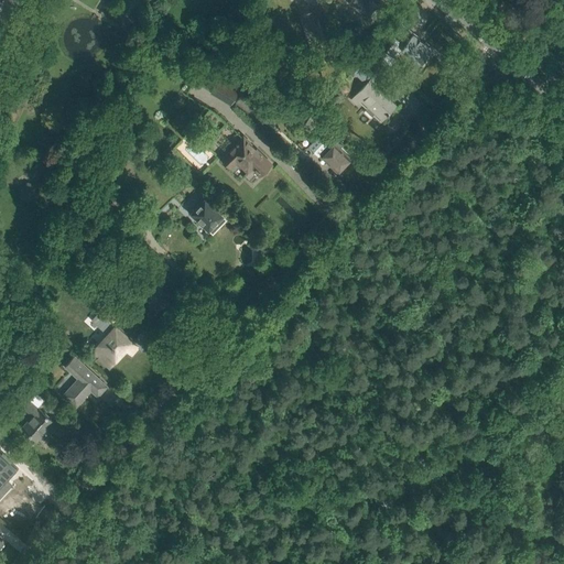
[(365,0),(351,0),(349,4),(369,21),(380,8),(369,0),(368,2),(365,0)]
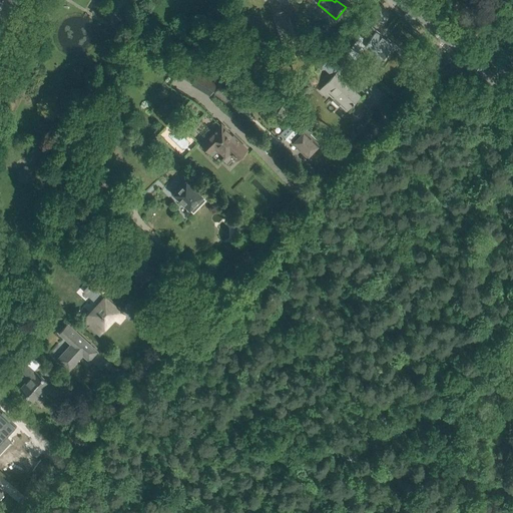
[(285,7),(271,12),(282,42),(296,37),(285,7)]
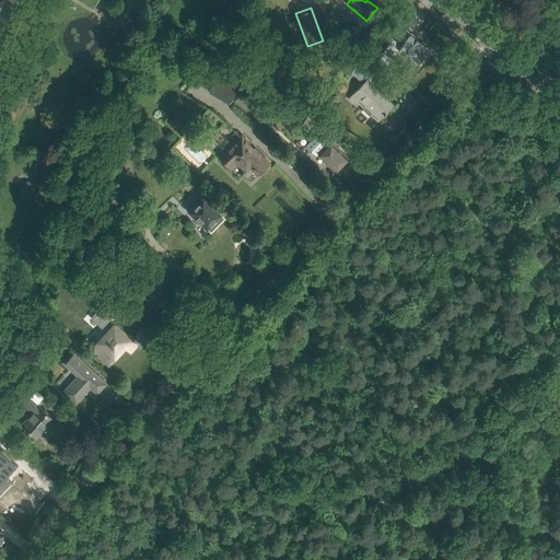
[(333,8),(325,18),(339,30),(347,19),(337,11),(333,8)]
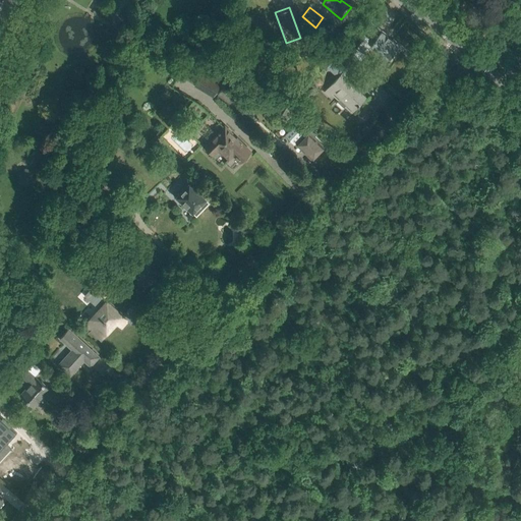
[(399,46),(381,32),(370,46),(389,59),(399,46)]
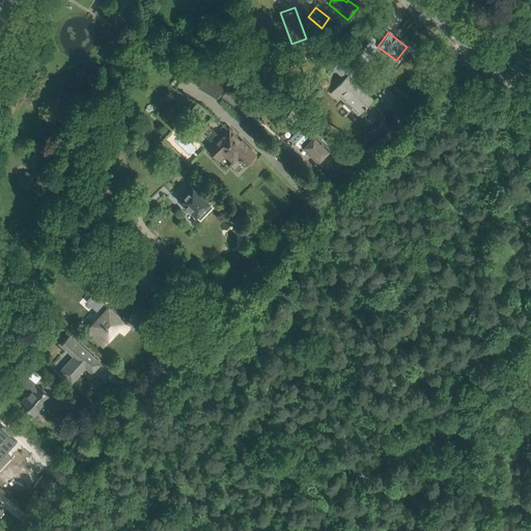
[(372,36),(363,49),(356,58),(365,64),(380,42),(372,36)]
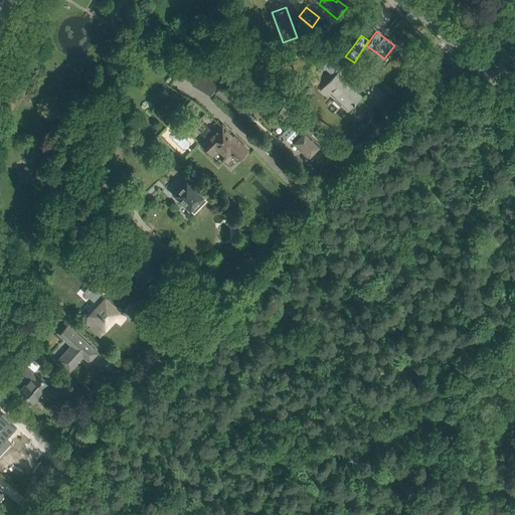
[(329,59),(323,66),(333,76),(326,84),(338,97),(334,102),(340,107),(343,103),(349,109),(361,96),(353,90),(355,88),(339,72),(347,62),(336,51),(329,59)]
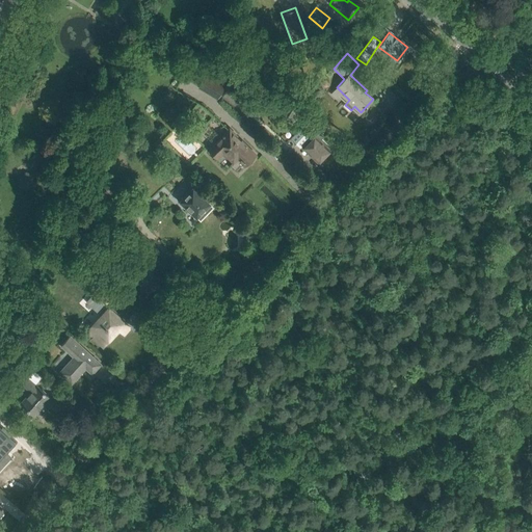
[(206,74),(196,87),(217,101),(225,86),(206,74)]
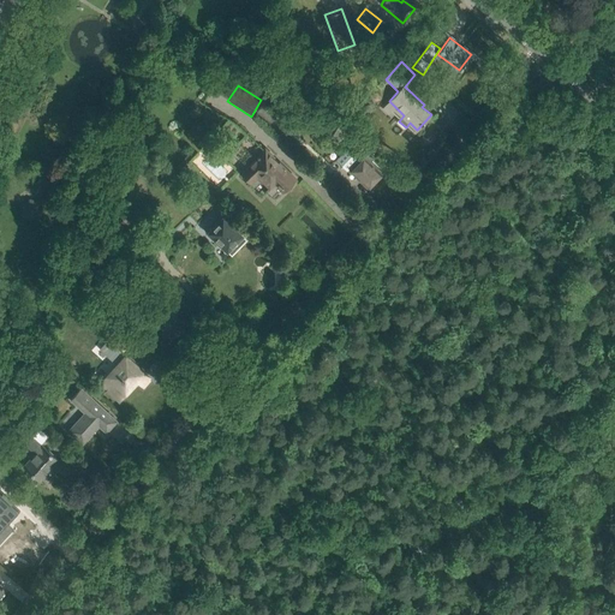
[(270,123),(278,113),(263,101),(256,112),(270,123)]
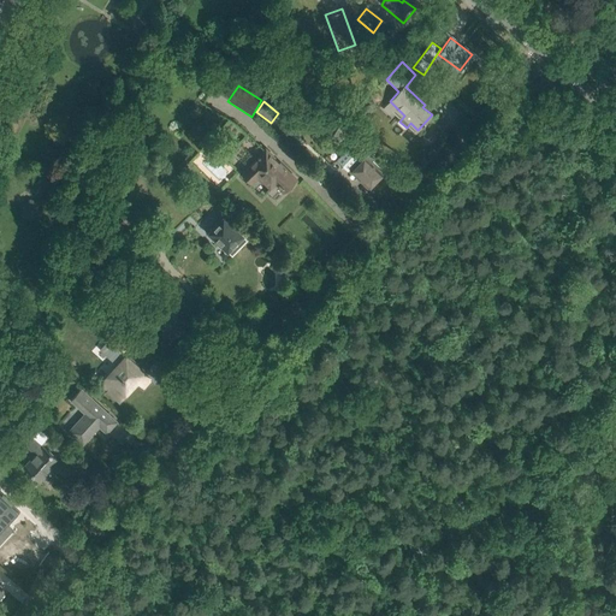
[(140,143),(132,152),(143,161),(150,153),(140,143)]
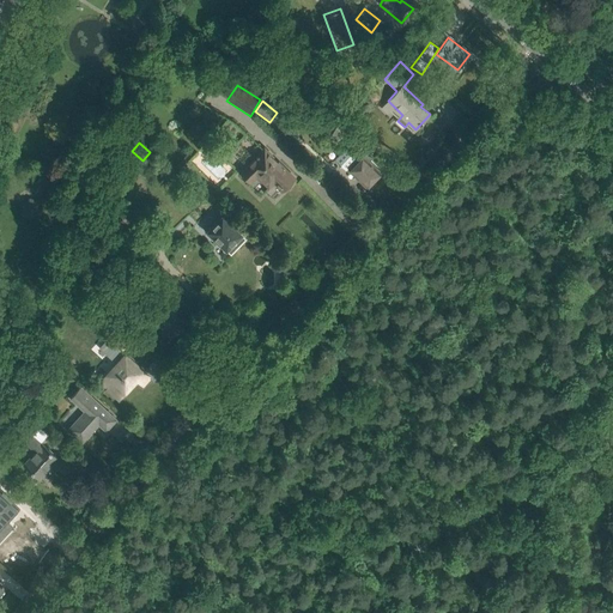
[(335,159),(340,164),(349,173),(350,171),(366,187),(380,173),(369,162),(372,157),(349,145),(335,159)]
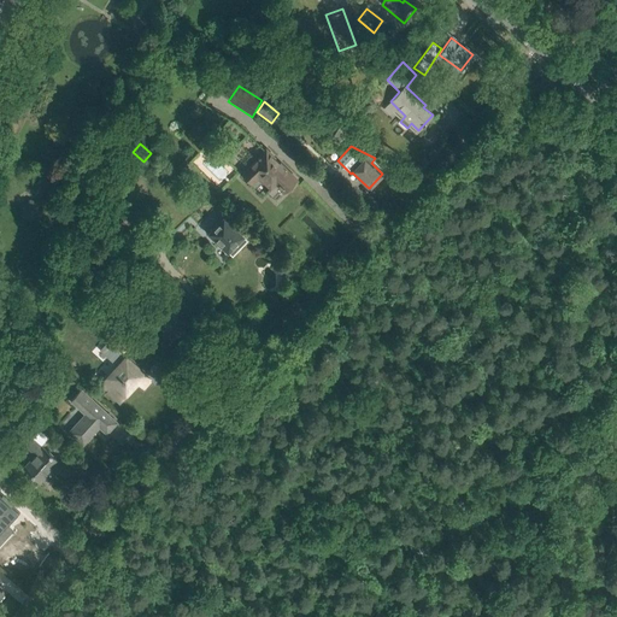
[(242,175),(251,183),(257,177),(262,181),(263,180),(270,188),(268,191),(274,197),(282,189),(285,192),(297,180),(266,150),(242,175)]
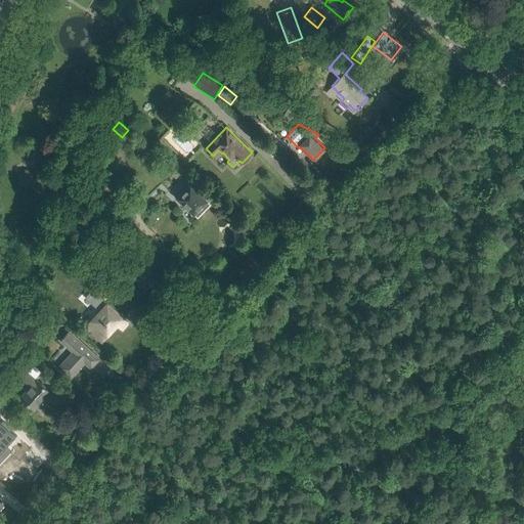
[(149,141),(159,149),(163,143),(154,136),(149,141)]
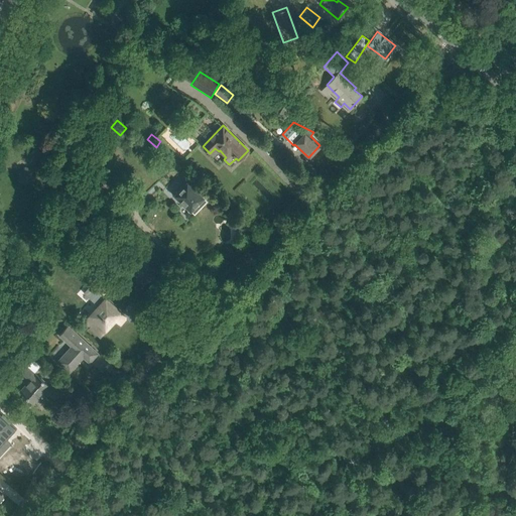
[(19,182),(35,180),(33,166),(17,168),(19,182)]
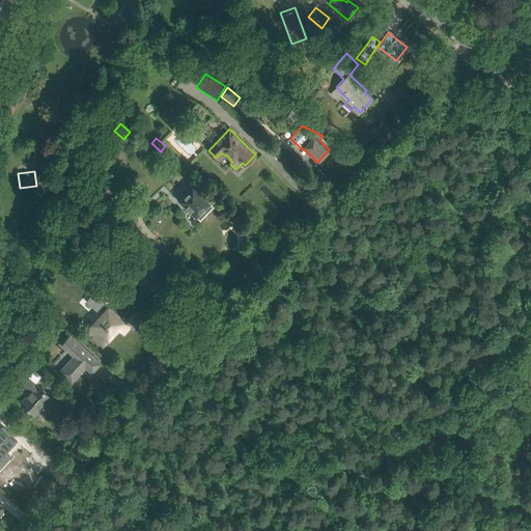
[(184,185),(188,189),(193,184),(190,179),(184,185)]
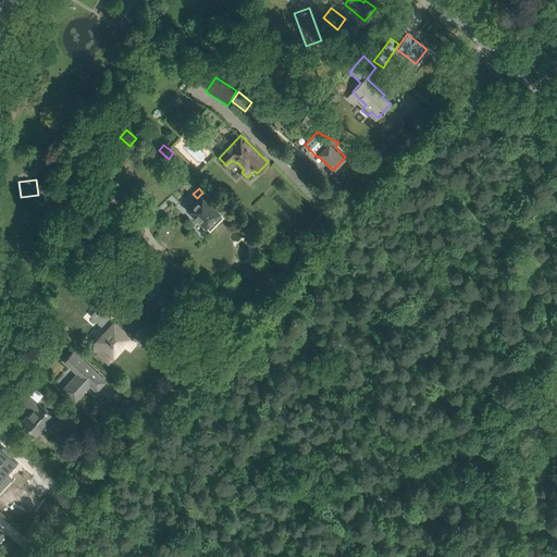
[(188,210),(198,219),(206,226),(219,212),(210,203),(211,201),(205,196),(202,198),(201,197),(188,210)]
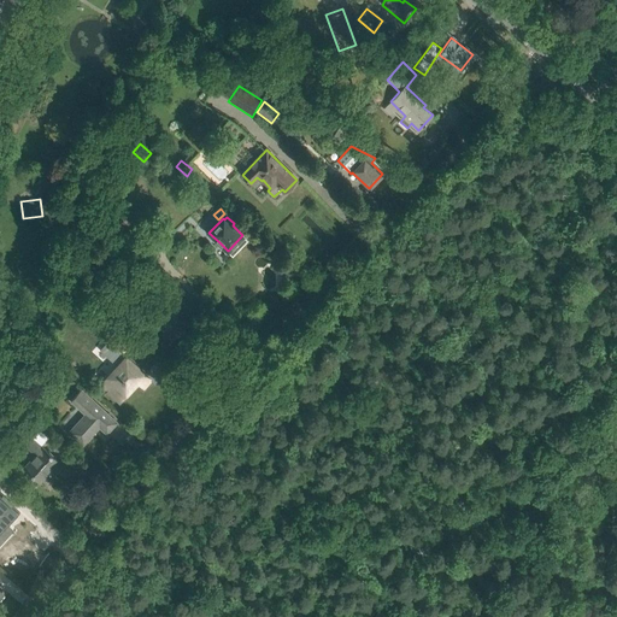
[(153,282),(162,272),(148,260),(140,269),(153,282)]
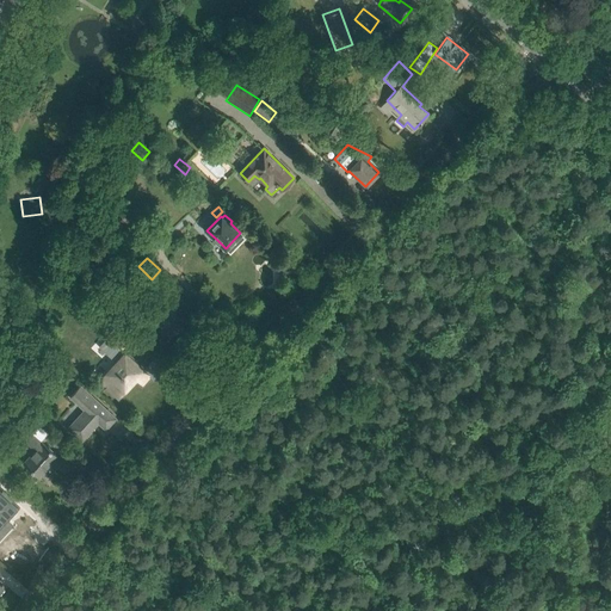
[(136,302),(144,290),(129,281),(121,292),(136,302)]
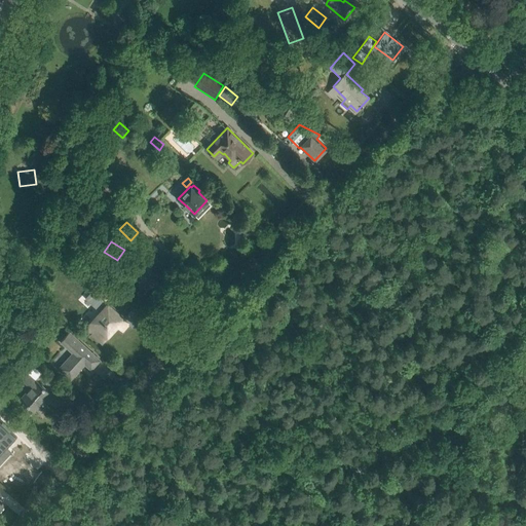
[(64,255),(60,258),(66,263),(69,259),(64,255)]
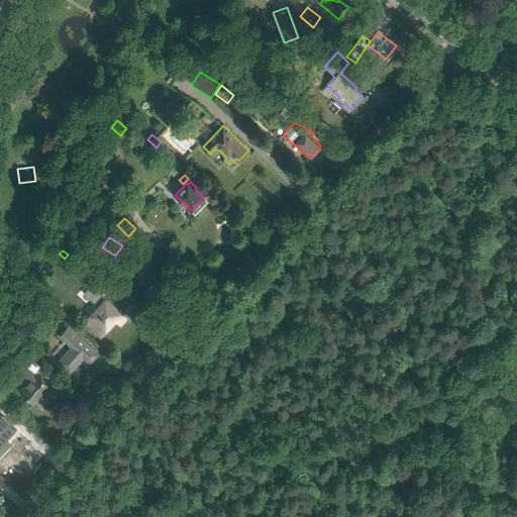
[(99,306),(85,321),(93,328),(100,335),(104,331),(115,319),(120,323),(125,317),(105,299),(104,298),(111,289),(100,279),(86,294),(99,306)]
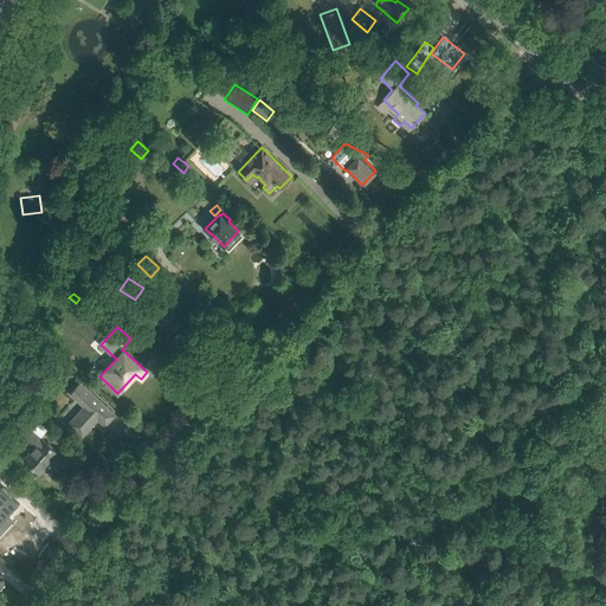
[(39,361),(45,365),(49,362),(52,356),(43,353),(39,361)]
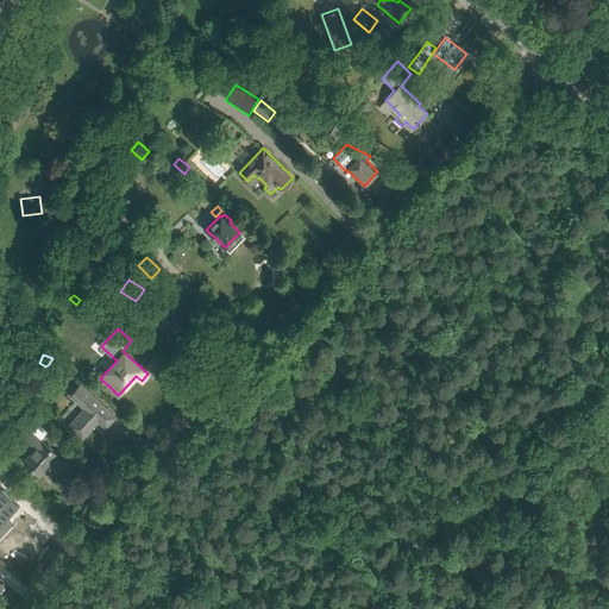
[(68,427),(73,432),(81,440),(98,421),(106,428),(115,416),(107,408),(80,384),(69,396),(83,409),(68,427)]
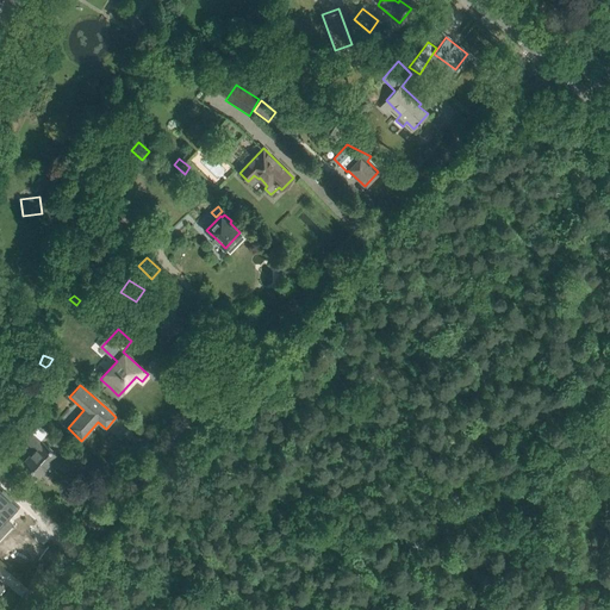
[(25,464),(30,468),(38,477),(51,464),(67,471),(70,464),(57,455),(31,431),(39,422),(31,414),(17,430),(38,450),(25,464)]
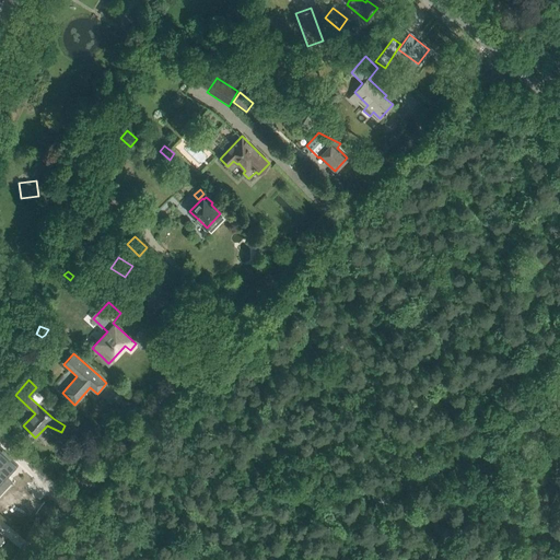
[(37,387),(30,395),(37,403),(45,395),(37,387)]
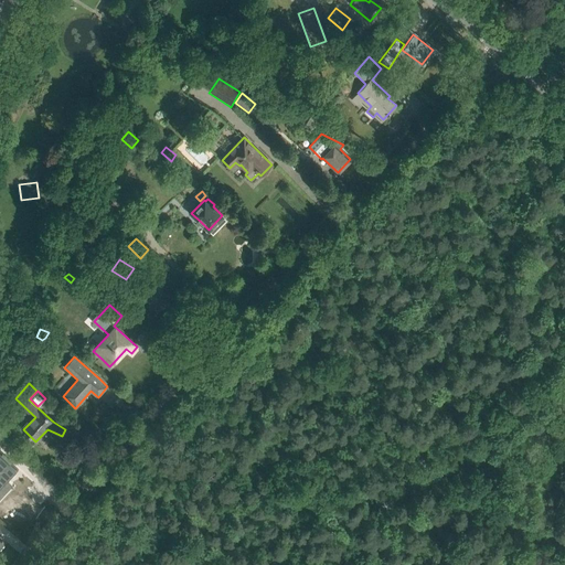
[(0,486),(1,486),(16,470),(10,465),(13,462),(3,452),(0,455),(0,486)]
